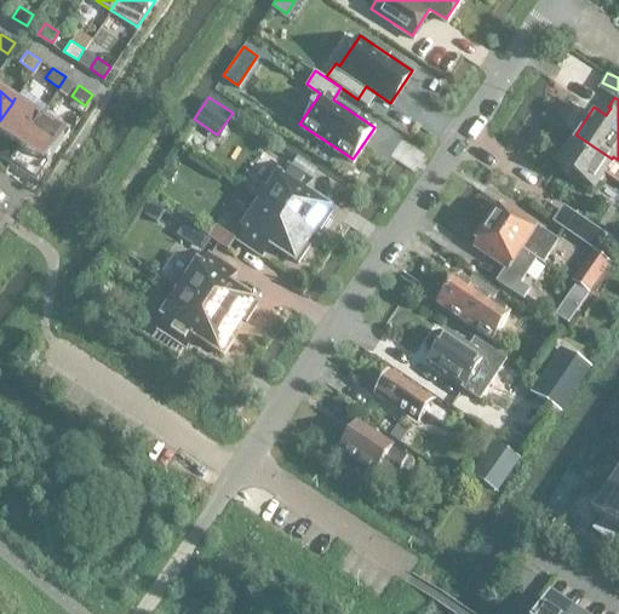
[(0,155),(9,161),(38,120),(40,115),(39,115),(38,119),(15,98),(12,103),(0,120),(0,155)]
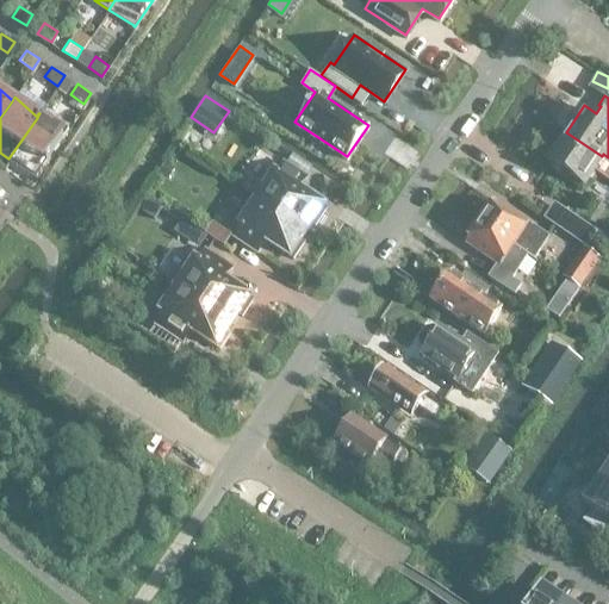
[(35,176),(62,135),(63,134),(39,113),(37,118),(8,159),(33,175),(35,176)]
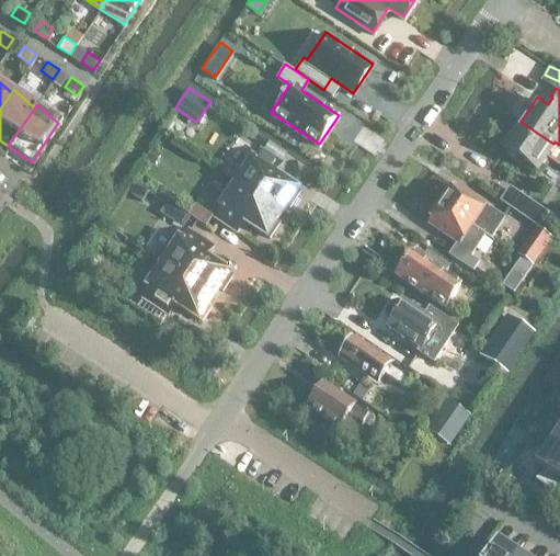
[(559,145),(555,142),(553,144),(521,122),(503,147),(507,150),(506,151),(516,158),(517,157),(536,169),(545,157),(555,163),(559,155),(559,145)]
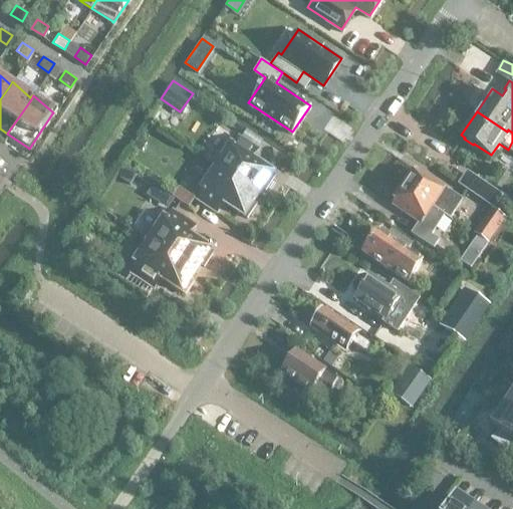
[(226,142),(212,163),(257,193),(262,185),(265,187),(265,186),(273,174),(270,172),(251,159),(257,149),(237,136),(231,146),(226,142)]
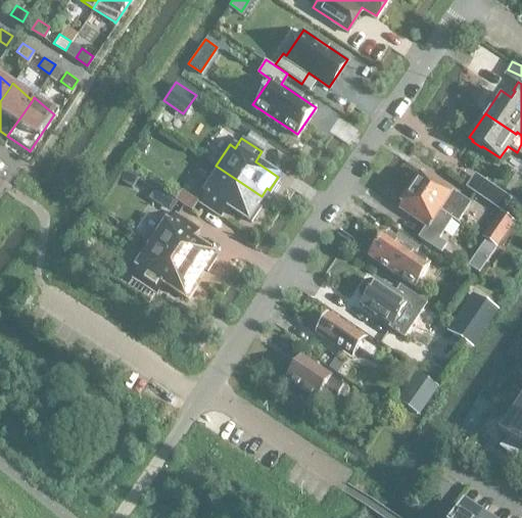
[(262,196),(216,166),(201,187),(206,190),(200,200),(221,214),(227,203),(247,217),(250,219),(259,206),(259,205),(258,205),(256,203),(262,196)]
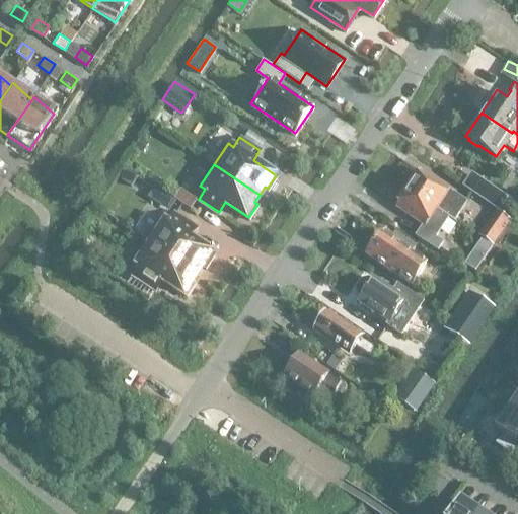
[(472,166),(463,180),(499,205),(509,192),(472,166)]
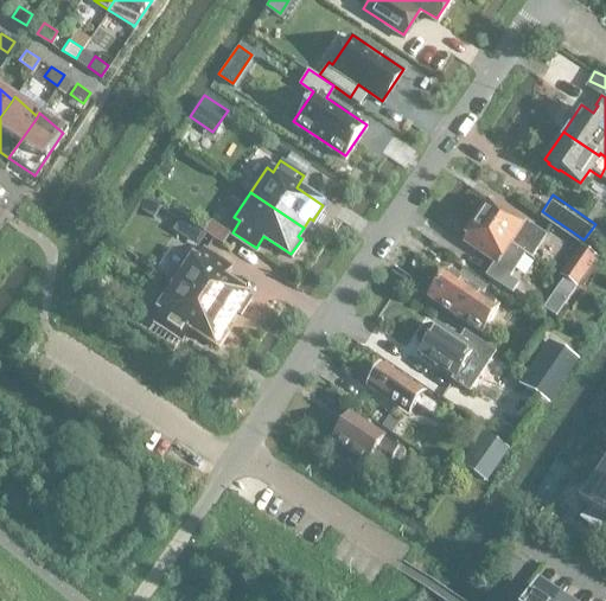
[(543,232),(524,219),(490,197),(477,217),(511,241),(510,242),(529,254),(543,232)]
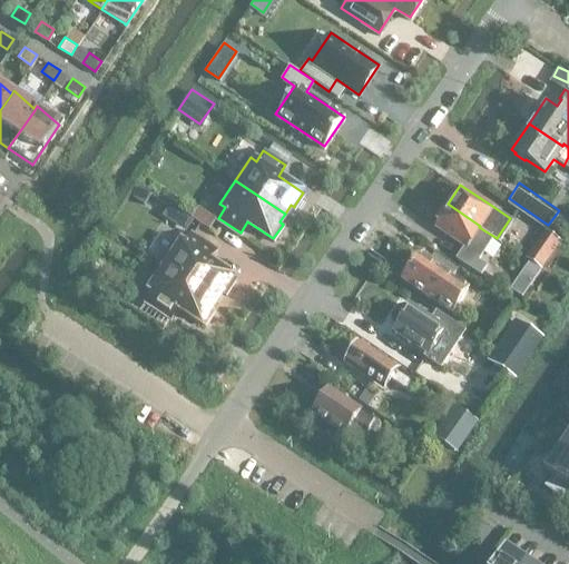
[(497,238),(479,227),(480,226),(448,204),(434,224),(480,254),(491,236),(500,243),(501,241),(497,238)]
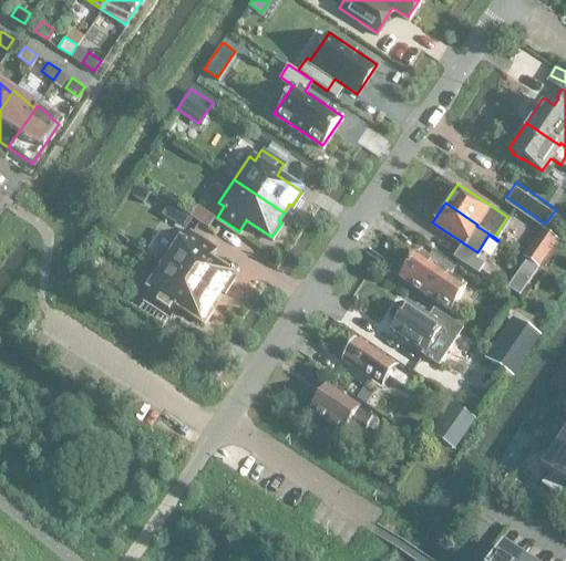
[(173,236),(158,258),(215,295),(220,288),(224,290),(234,276),(230,273),(207,258),(215,247),(188,230),(182,241),(173,236)]
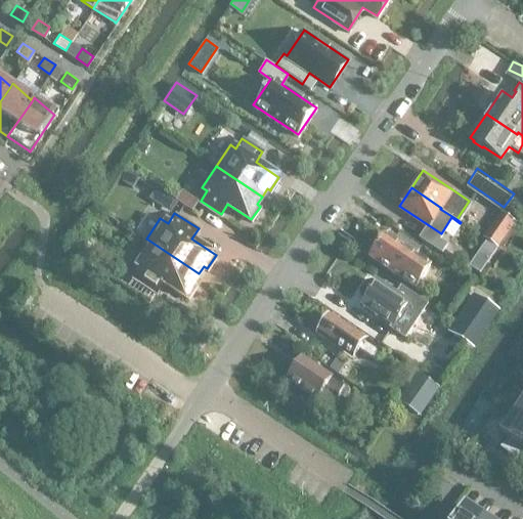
[(406,267),(416,254),(384,233),(369,256),(412,285),(419,275),(406,267)]
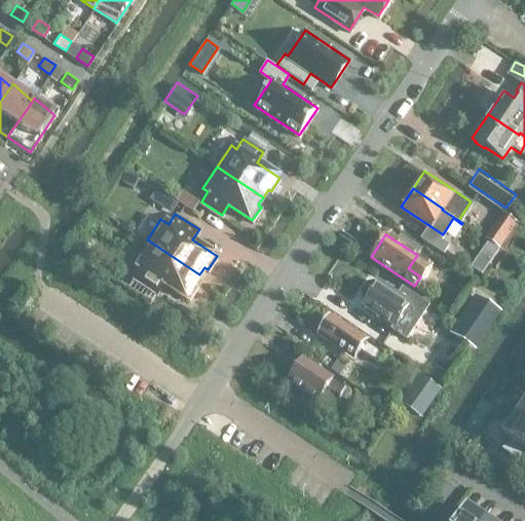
[(199,274),(147,239),(153,245),(139,266),(140,266),(134,276),(141,282),(157,293),(164,283),(189,298),(197,285),(194,283),(199,274)]
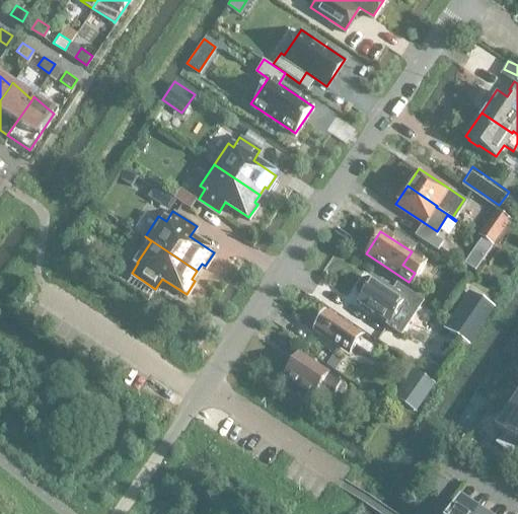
[(486,259),(495,245),(481,236),(472,249),(486,259)]
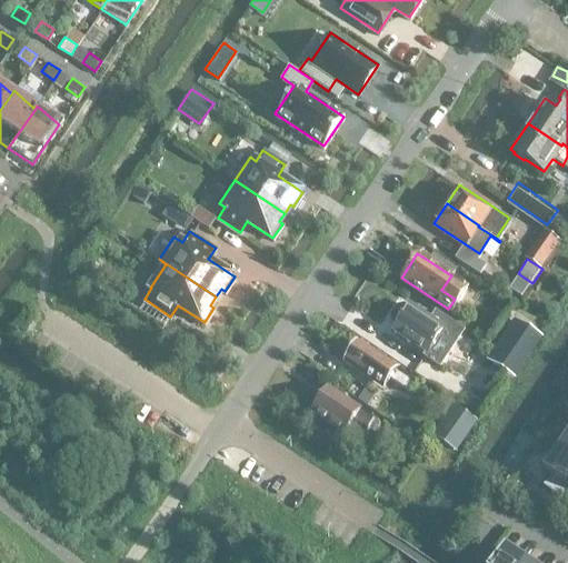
[(442,347),(458,323),(458,322),(444,312),(438,321),(410,303),(392,329),(426,351),(434,340),(442,347)]
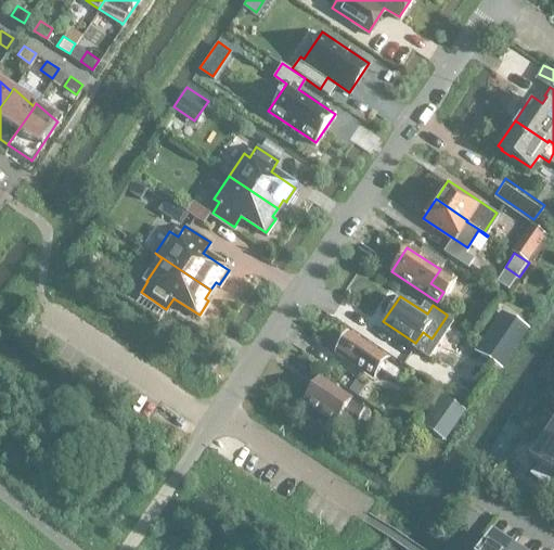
[(403,369),(348,331),(335,350),(362,370),(369,360),(397,380),(403,369)]
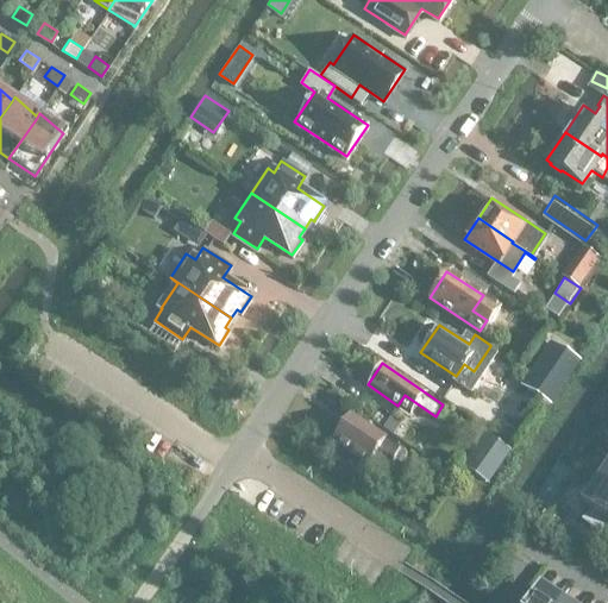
[(399,445),(368,425),(370,420),(363,414),(359,419),(350,413),(342,425),(337,425),(333,431),(334,435),(332,439),(368,462),(377,447),(392,457),(399,445)]
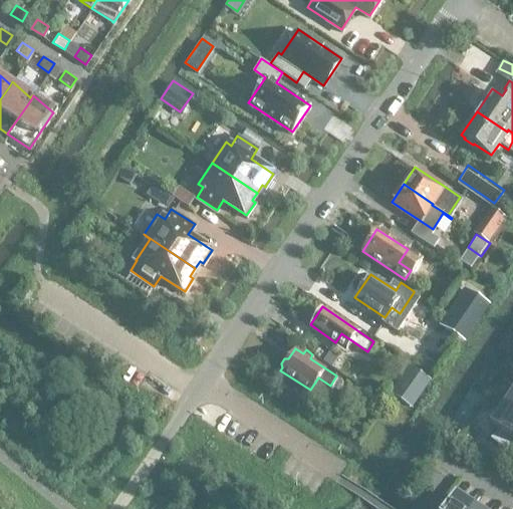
[(409,404),(427,375),(408,362),(389,391),(409,404)]
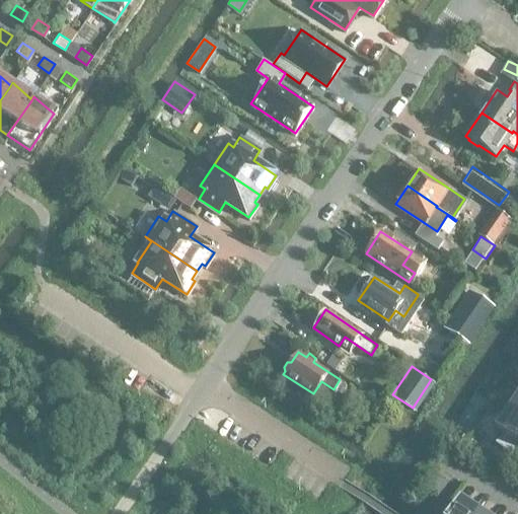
[(517,414),(510,409),(497,428),(503,433),(495,442),(514,454),(517,445),(517,414)]
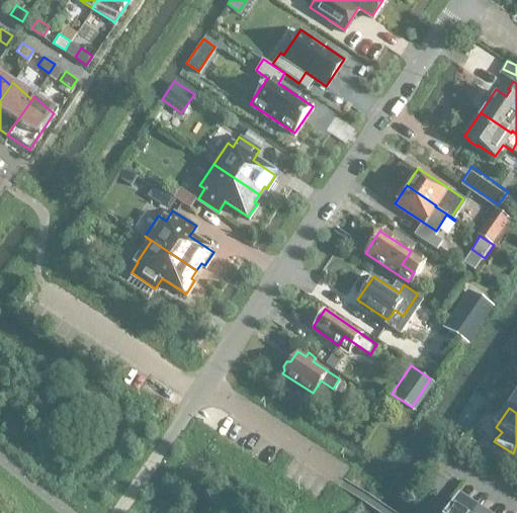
[(476,512),(478,512),(457,499),(447,512),(476,512)]
